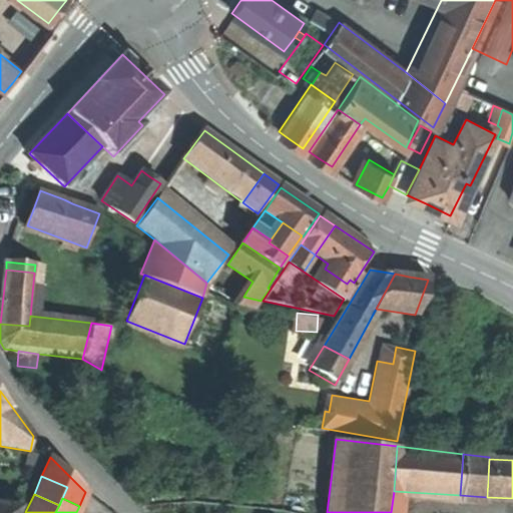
[(17,512),(20,507),(0,504),(0,512),(17,512)]
